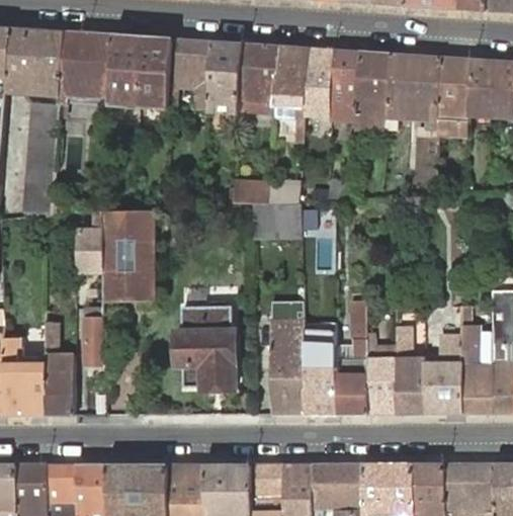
[(457,0),(456,6),(484,8),(484,0),(457,0)]
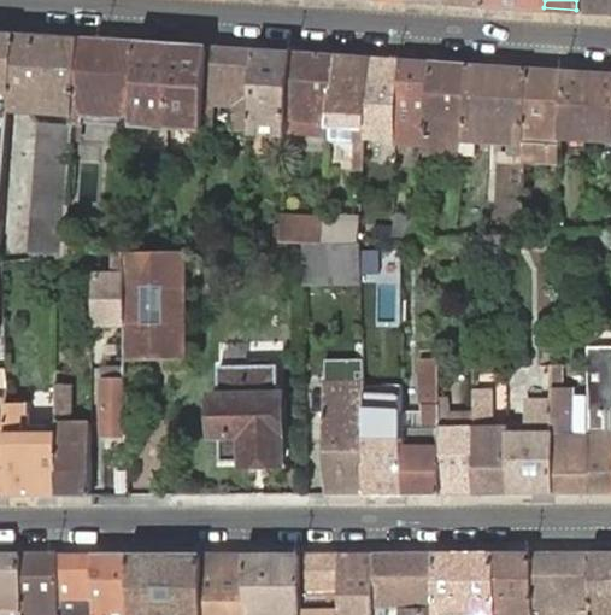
[(576,0),(576,10),(610,12),(610,0),(576,0)]
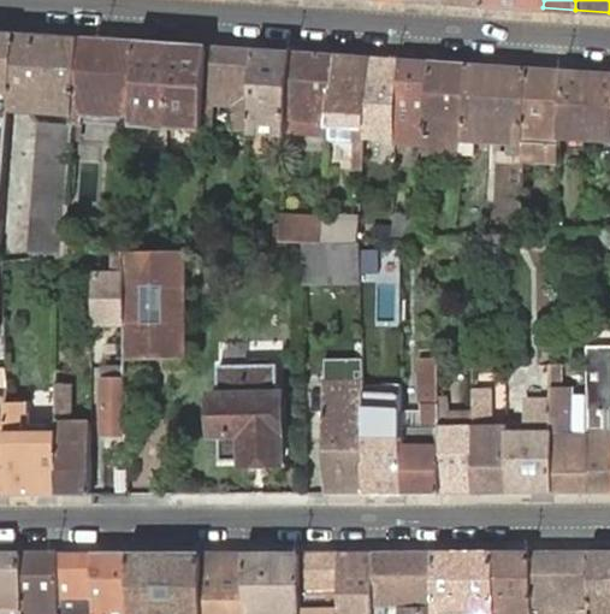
[(0,166),(5,104),(5,95),(11,31),(0,30),(0,166)]
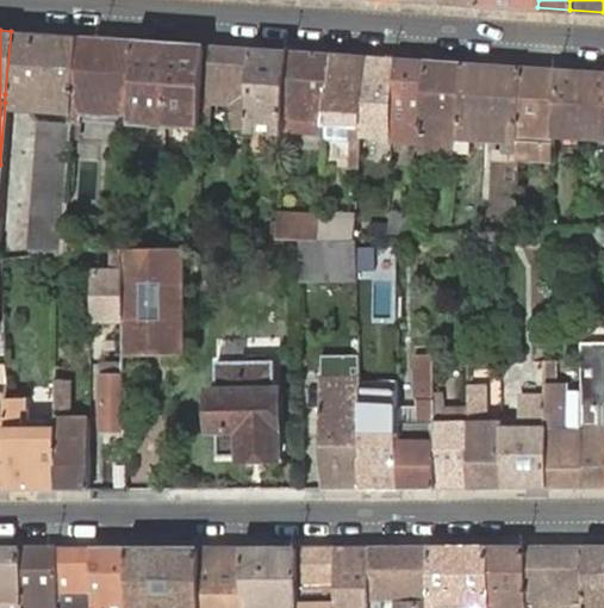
[(19,104),(68,106),(69,98),(73,36),(24,32),(11,31),(5,94),(5,103),(19,104)]
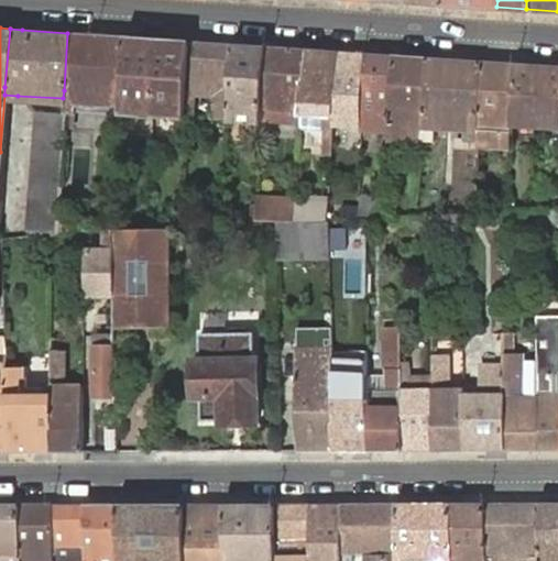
[(62,117),(61,127),(70,128),(74,94),(111,96),(110,116),(118,116),(119,111),(122,36),(67,33),(64,90),(63,98),(62,111),(62,117)]
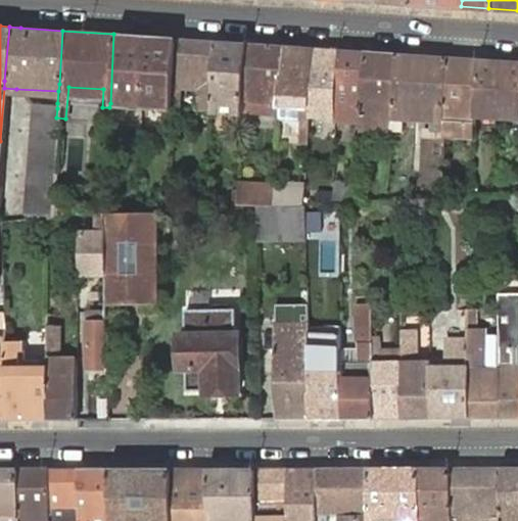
[(110,103),(138,105),(143,36),(113,34),(110,103)]
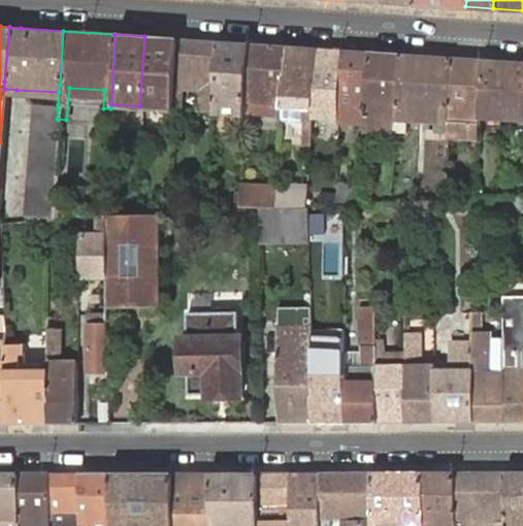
[(144,36),(139,106),(169,107),(169,101),(173,38),(144,36)]
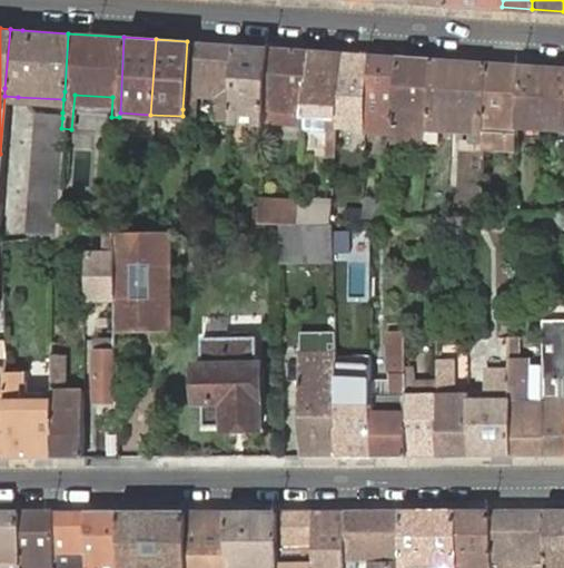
[(187,41),(182,109),(191,110),(191,107),(193,85),(199,85),(213,86),(210,118),(227,119),(233,45),(187,41)]
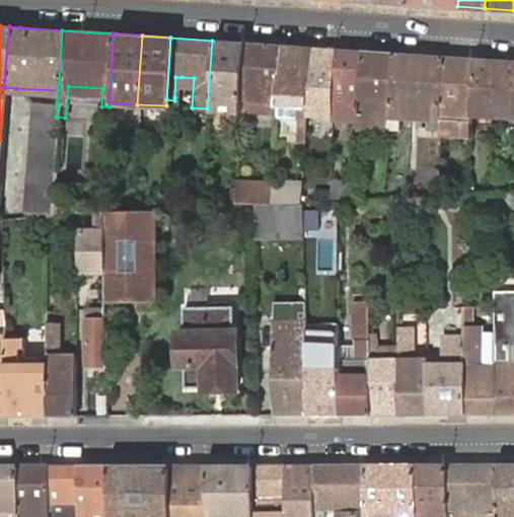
[(212,41),(207,108),(224,109),(229,109),(237,111),(238,97),(241,43),(212,41)]
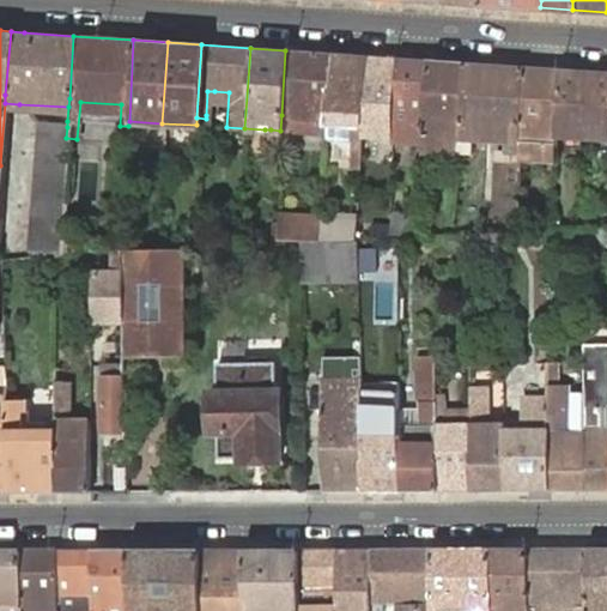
[(323,118),(328,53),(285,50),(281,115),(291,115),(292,103),(315,106),(314,118),(323,118)]
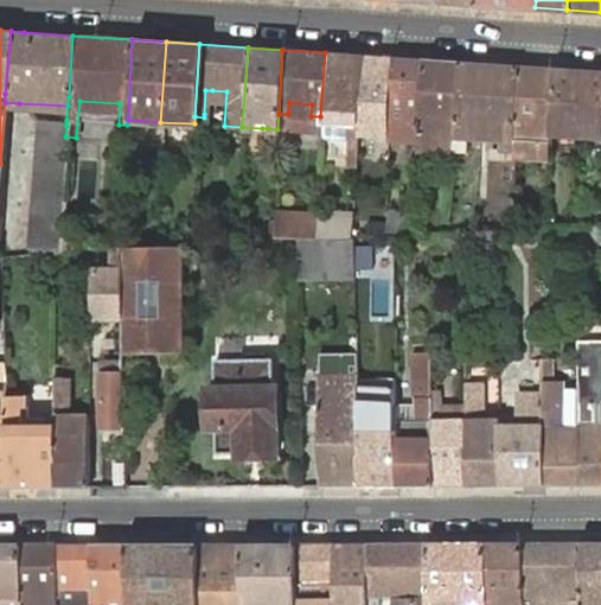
[(339,150),(352,151),(355,115),(359,55),(325,52),(320,116),(320,118),(340,119),(339,150)]
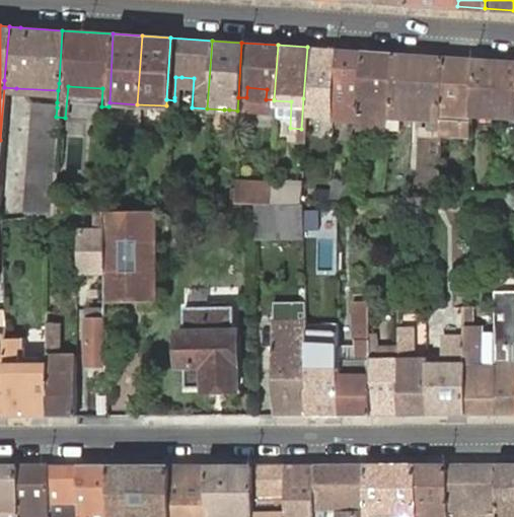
[(303,98),(331,100),(331,92),(333,49),(307,47),(303,98)]
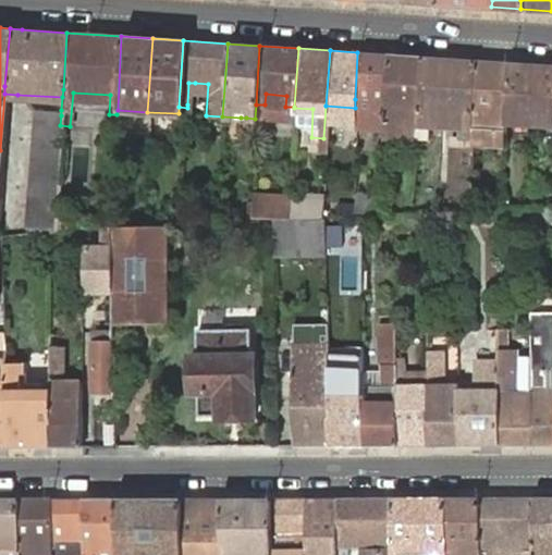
[(382,100),(385,53),(357,52),(355,99),(382,100)]
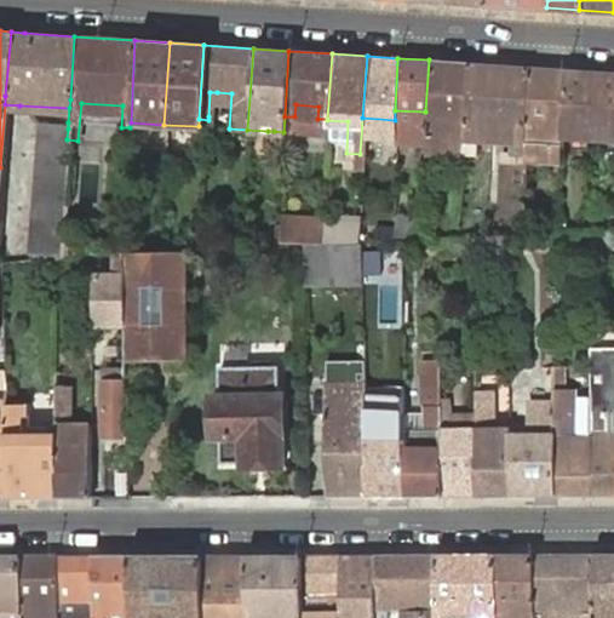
[(425,112),(423,141),(423,150),(459,153),(459,149),(460,126),(464,62),(429,59),(425,112)]
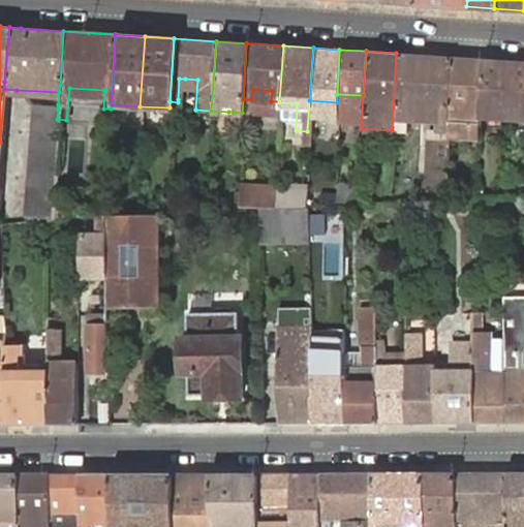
[(393,107),(392,127),(400,127),(401,109),(401,98),(437,100),(437,111),(436,120),(436,130),(445,130),(445,120),(449,57),(396,53),(393,107)]
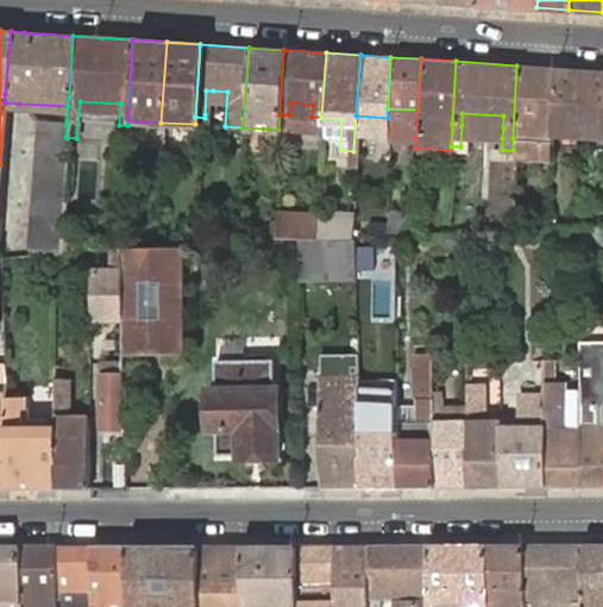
[(550,132),(552,68),(516,66),(513,138),(531,139),(548,141),(550,132)]
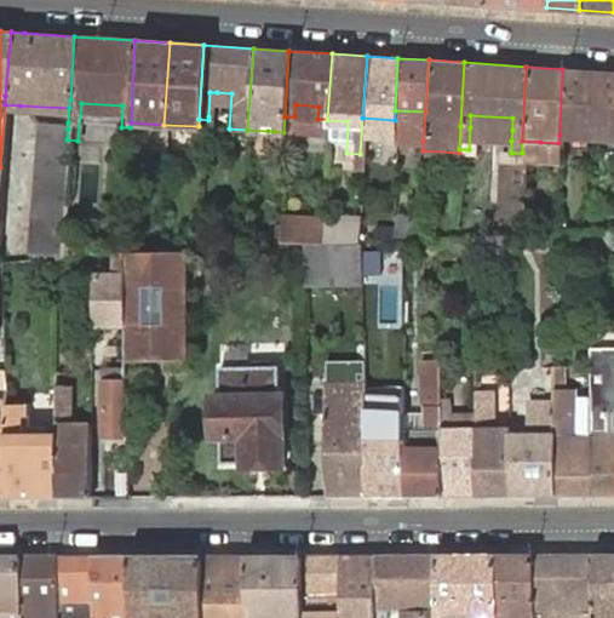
[(613,72),(562,69),(560,135),(587,137),(613,138),(613,72)]
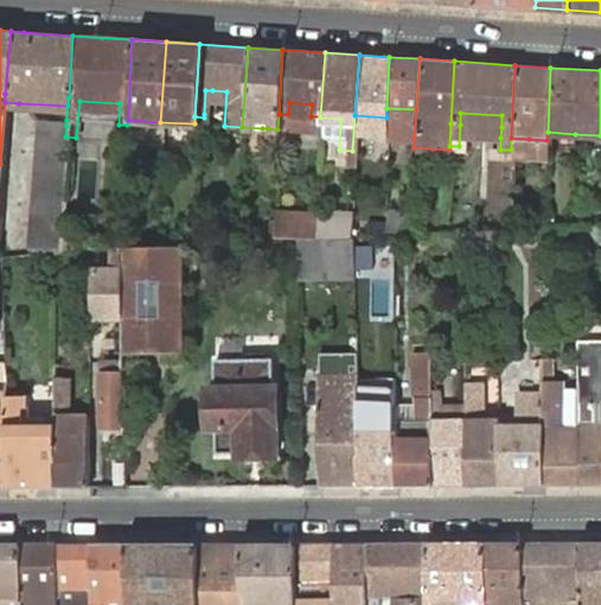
[(387,118),(385,135),(414,138),(416,109),(387,108),(387,118)]
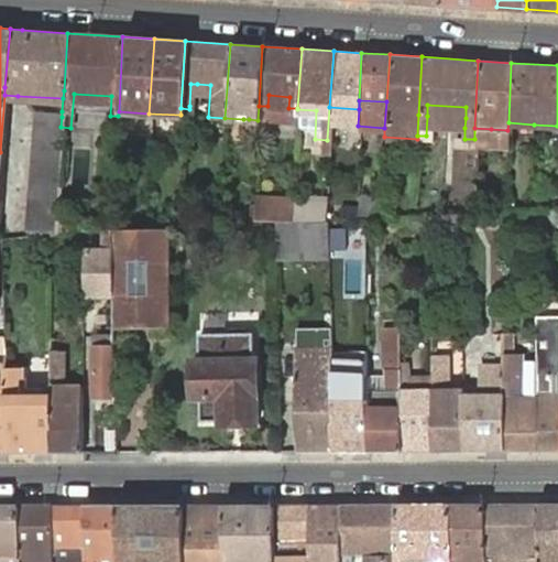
[(427,116),(466,118),(466,107),(427,105),(427,116)]
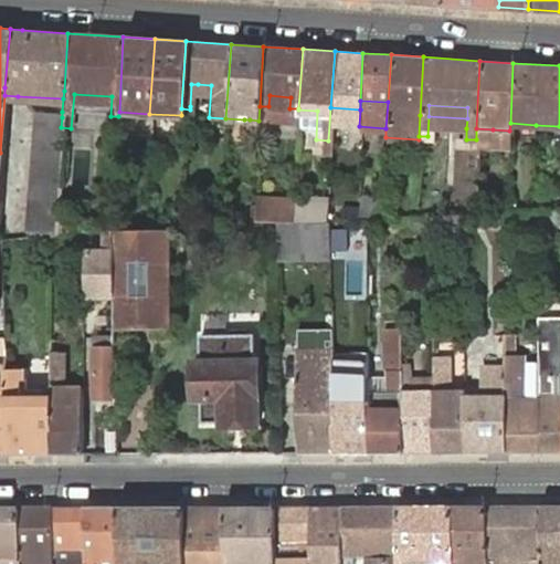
[(22,230),(54,232),(54,225),(61,127),(62,117),(62,112),(31,110),(22,230)]
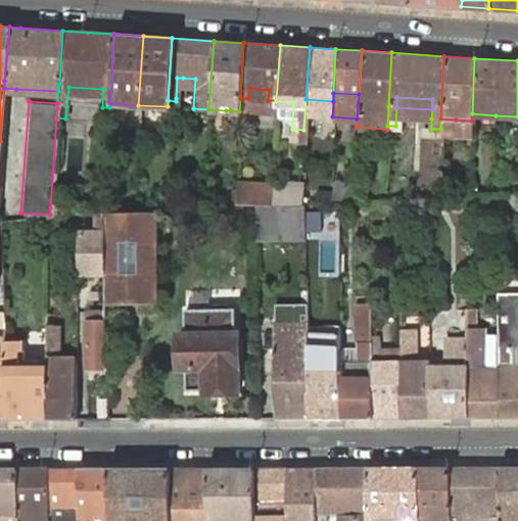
[(440,129),(439,134),(470,135),(471,126),(471,125),(456,124),(456,120),(440,119),(440,129)]
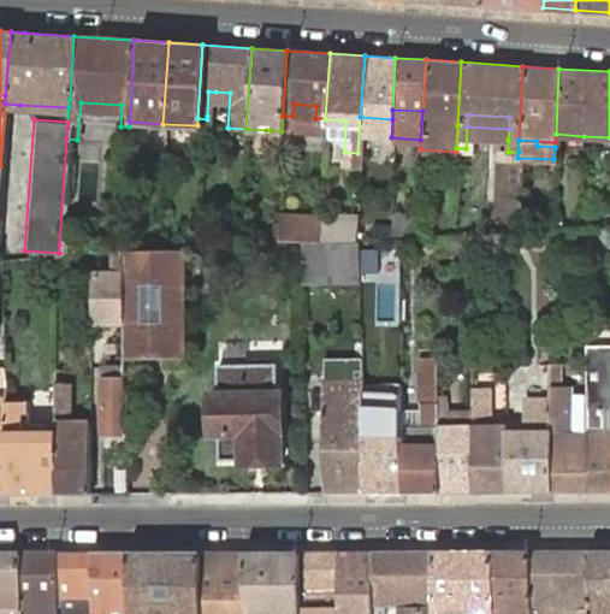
[(317,238),(317,240),(351,238),(354,212),(319,210),(319,213),(318,226),(317,238)]
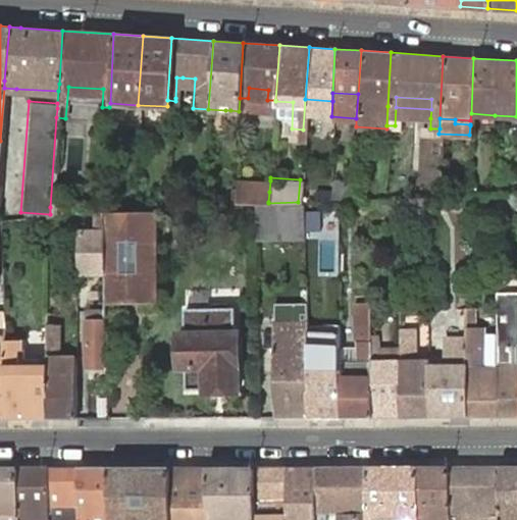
[(270,180),(235,178),(234,190),(269,192),(270,180)]
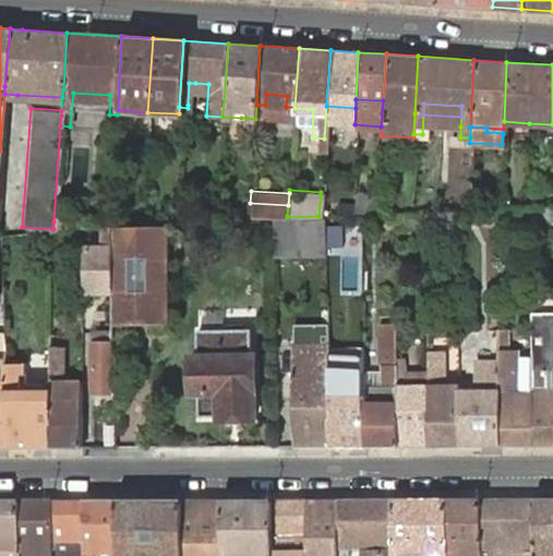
[(347,210),(348,192),(324,191),(323,209),(347,210)]
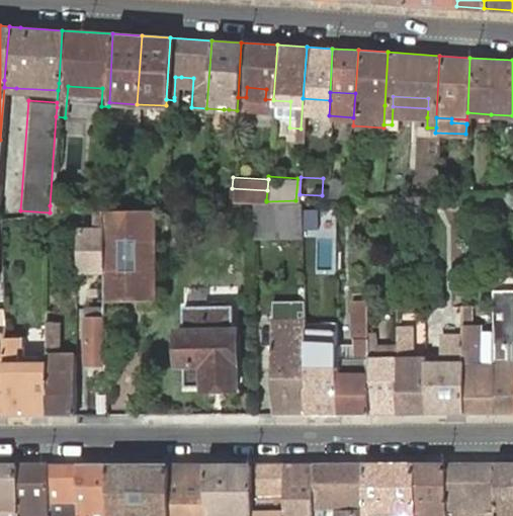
[(326,196),(347,197),(348,181),(327,179),(326,196)]
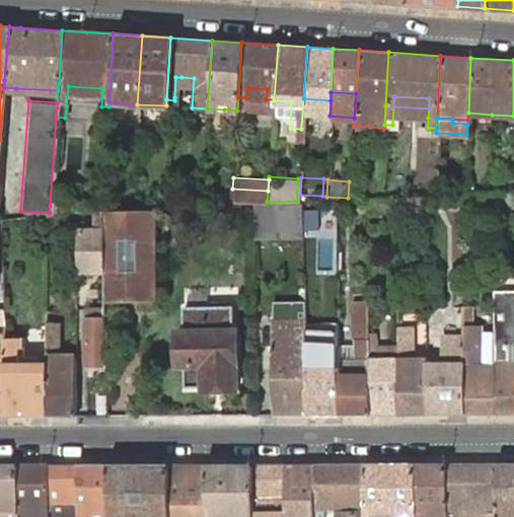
[(232,189),(231,202),(267,201),(268,191),(232,189)]
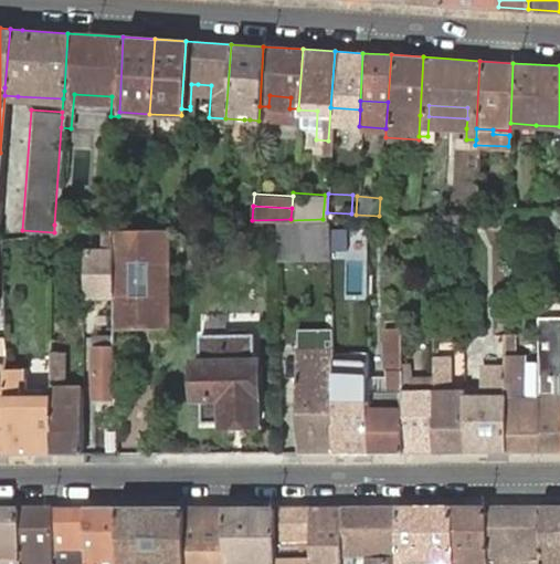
[(532,208),(532,222),(532,226),(559,225),(559,207),(532,208)]
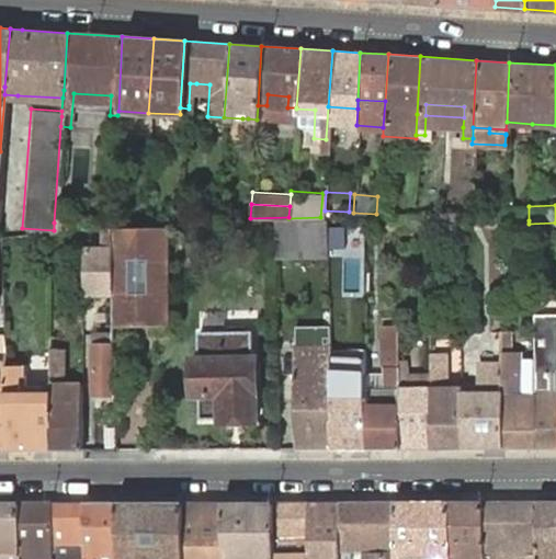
[(271,221),(271,248),(271,255),(324,254),(322,218),(271,221)]
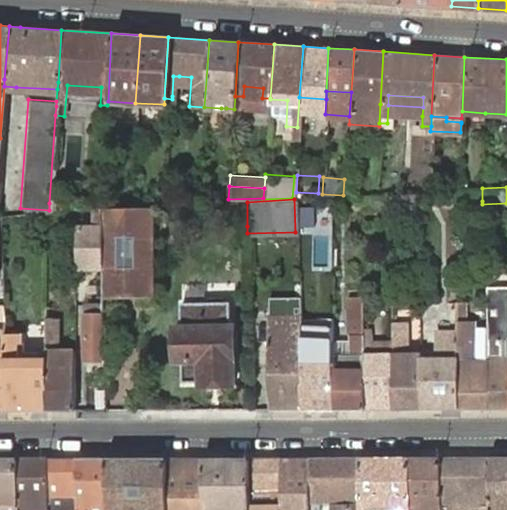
[(99,204),(90,205),(91,225),(77,225),(77,267),(100,267),(99,207),(99,204)]
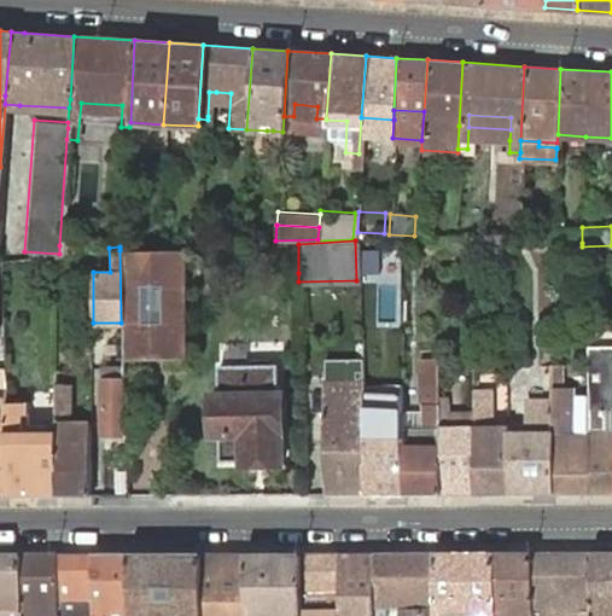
[(180,359),(180,277),(179,249),(120,250),(121,323),(121,338),(121,358),(180,359)]
